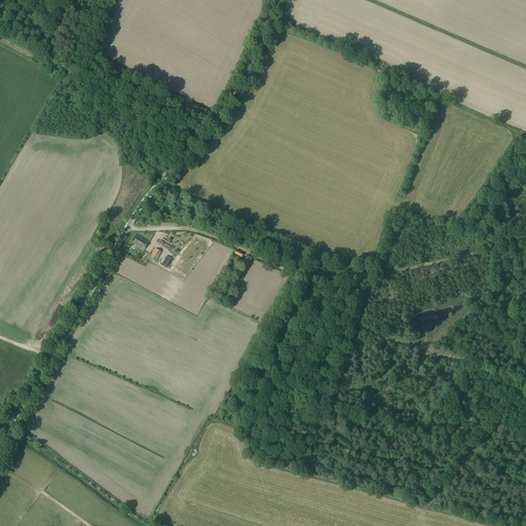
[(137,236),(136,238),(133,243),(145,250),(149,243),(137,236)]
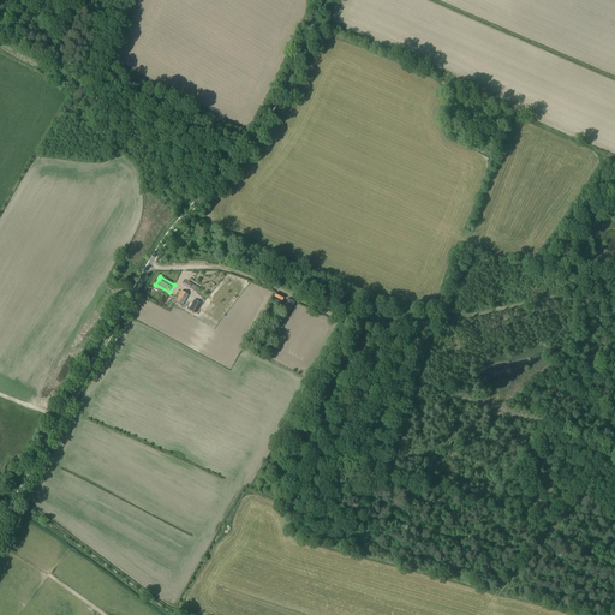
[(185,281),(183,286),(195,292),(197,287),(185,281)]
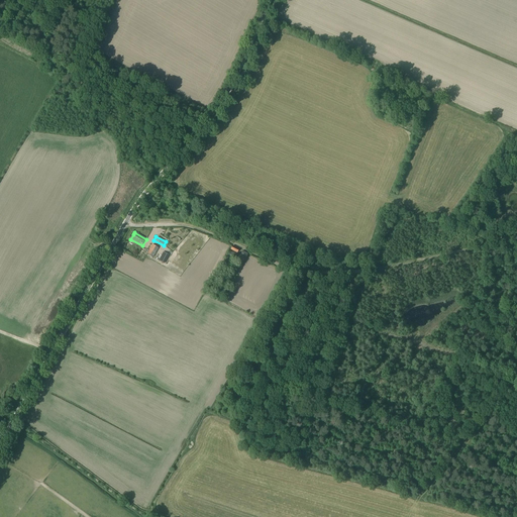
[(159,248),(152,245),(147,254),(153,257),(159,248)]
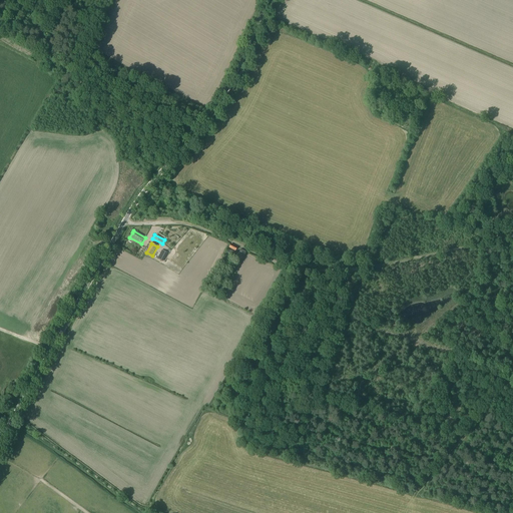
[(235,252),(228,249),(226,253),(233,258),(235,252)]
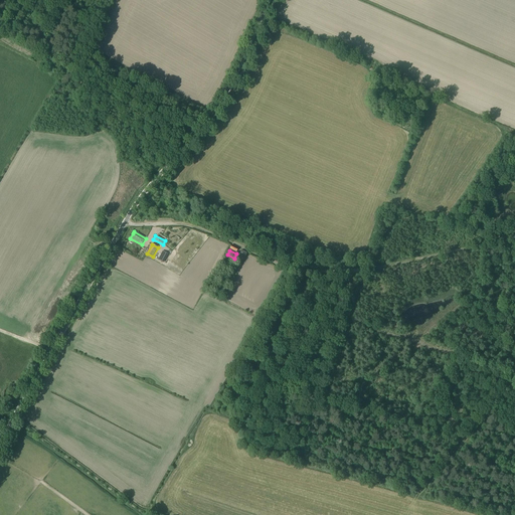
[(247,253),(241,250),(238,256),(244,259),(247,253)]
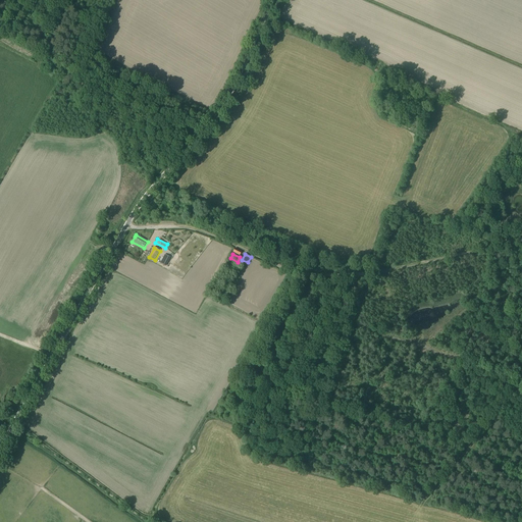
[(164,255),(160,263),(166,267),(170,258),(164,255)]
